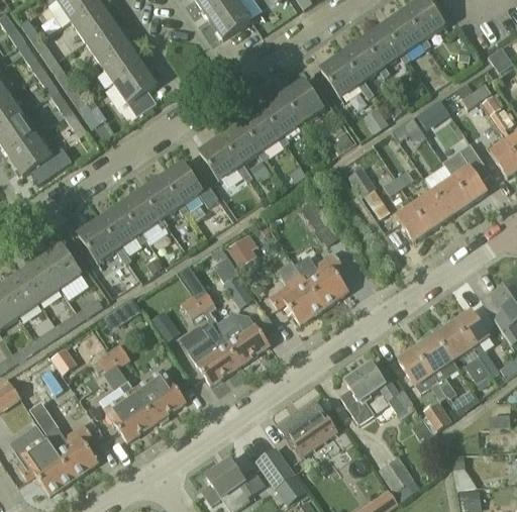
[(57,0),(71,21),(99,2),(98,0),(57,0)]
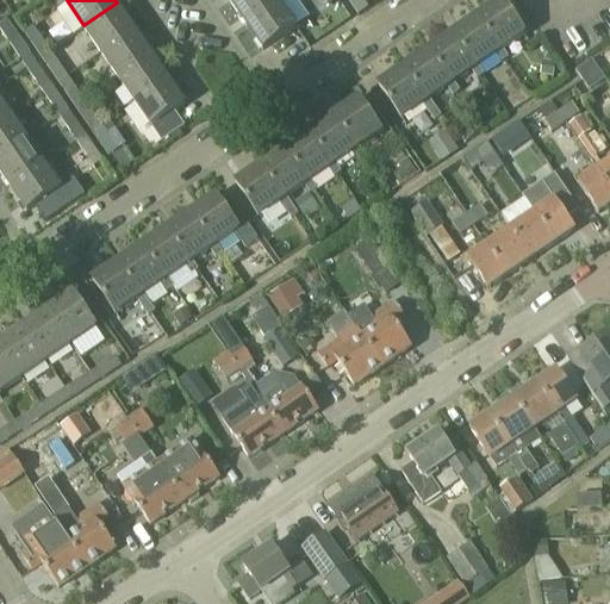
[(230,0),(246,22),(278,0),(230,0)]
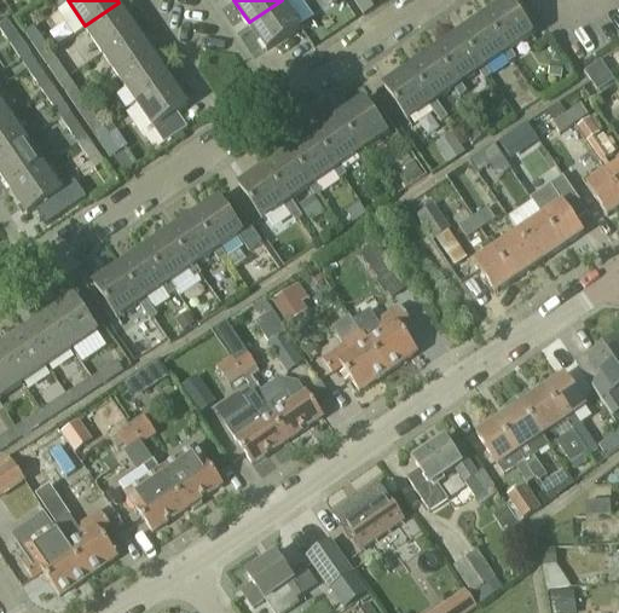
[(282,0),(249,22),(266,46),(300,23),(284,0),(282,0)]
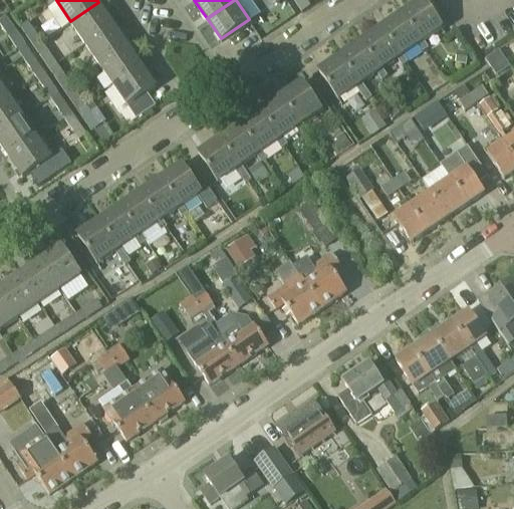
[(419,0),(399,13),(418,41),(423,49),(428,45),(423,38),(441,25),(423,0),(419,0)]
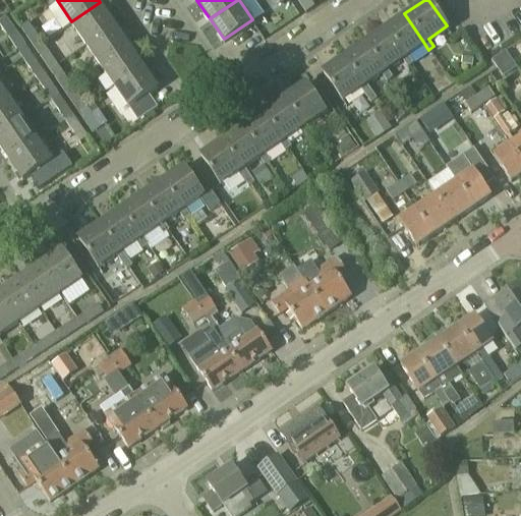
[(100,2),(71,21),(85,42),(114,22),(100,2)]
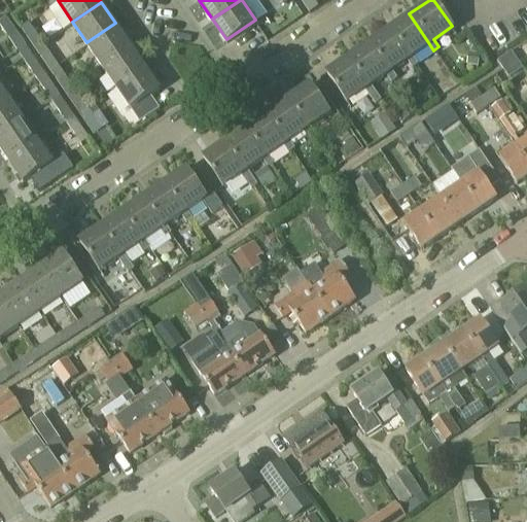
[(428,42),(409,13),(388,29),(408,57),(413,65),(418,61),(413,54),(428,42)]
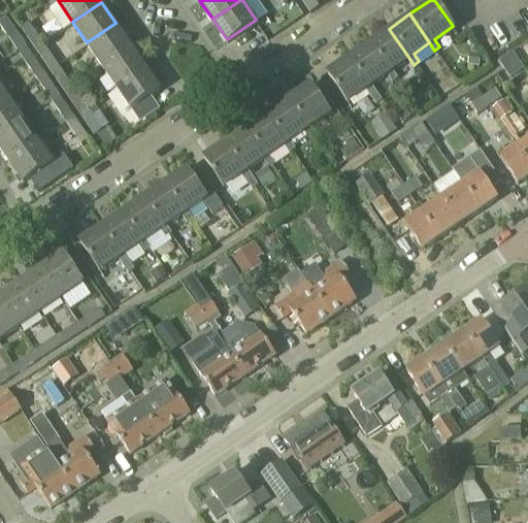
[(30,19),(21,25),(36,46),(44,41),(43,40),(54,33),(45,21),(35,28),(30,19)]
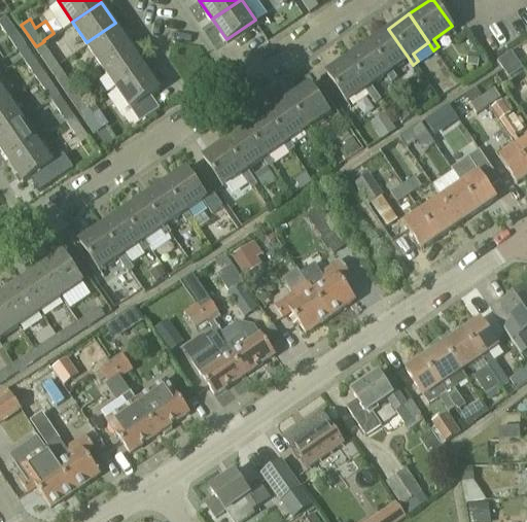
[(115,23),(86,42),(101,64),(130,44),(115,23)]
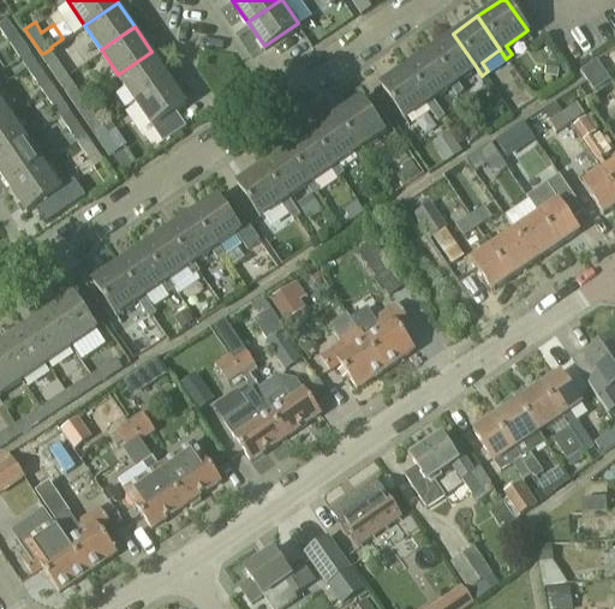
[(19,33),(10,39),(22,57),(28,64),(36,58),(19,33)]
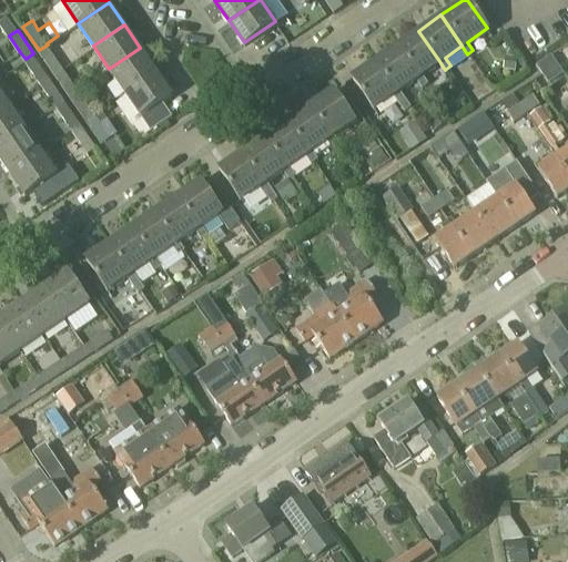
[(439,61),(418,31),(395,47),(416,77),(423,85),(428,81),(422,73),(439,61)]
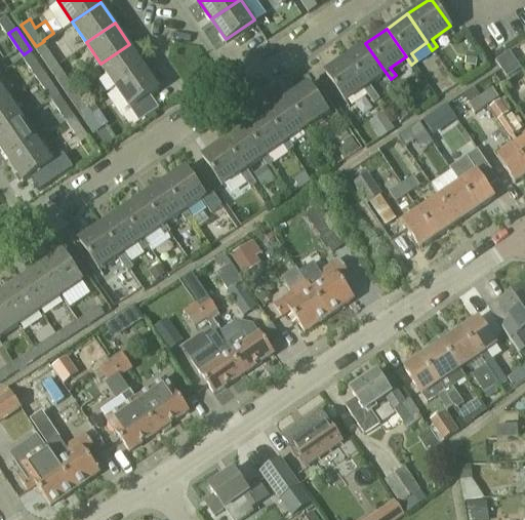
[(44,41),(36,46),(50,68),(58,62),(44,41)]
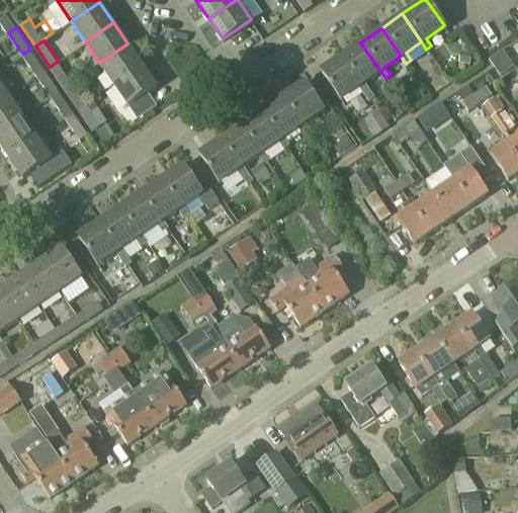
[(379,70),(360,43),(340,57),(359,84),(364,92),(369,88),(364,81),(379,70)]
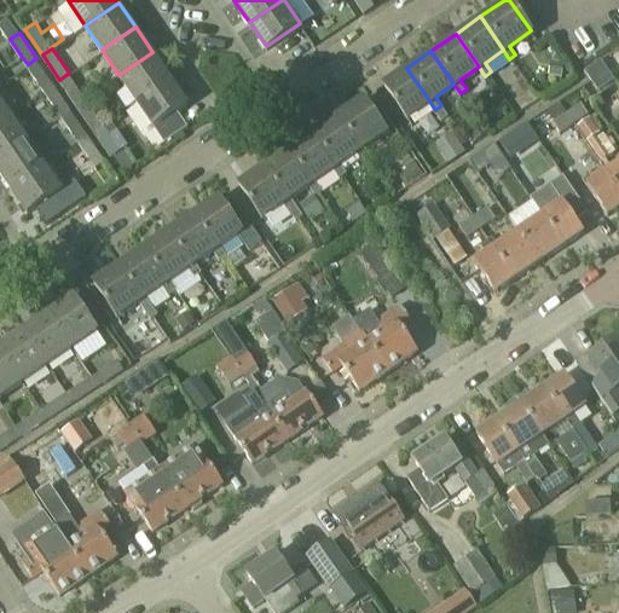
[(152,52),(119,75),(136,100),(169,77),(152,52)]
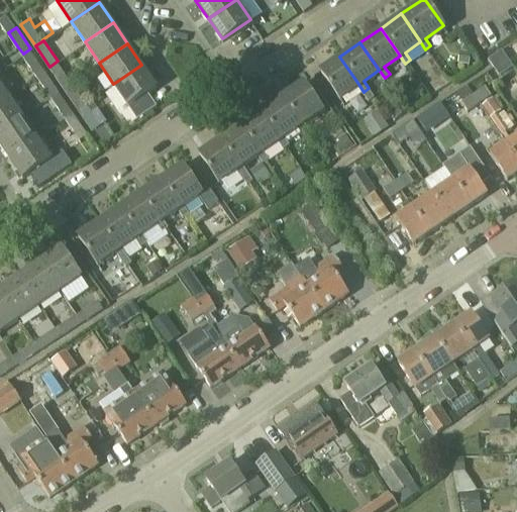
[(459,59),(470,61),(471,49),(460,47),(459,59)]
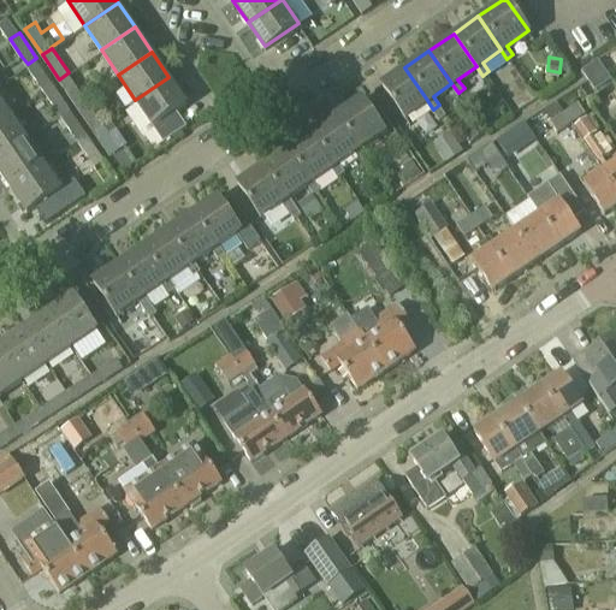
[(36,58),(28,64),(45,89),(53,83),(36,58)]
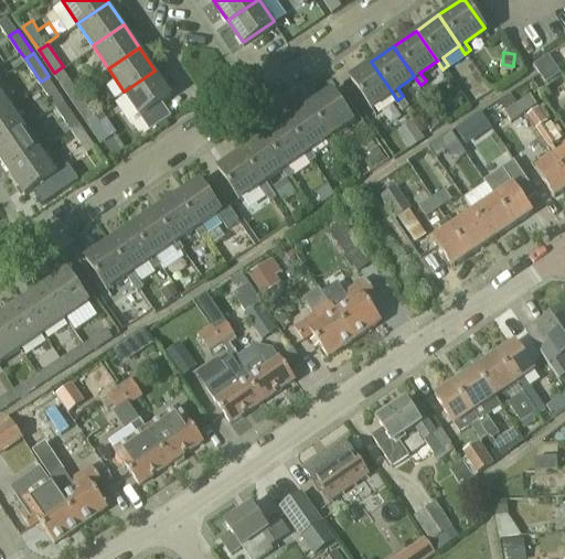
[(548,54),(533,65),(545,83),(561,72),(548,54)]
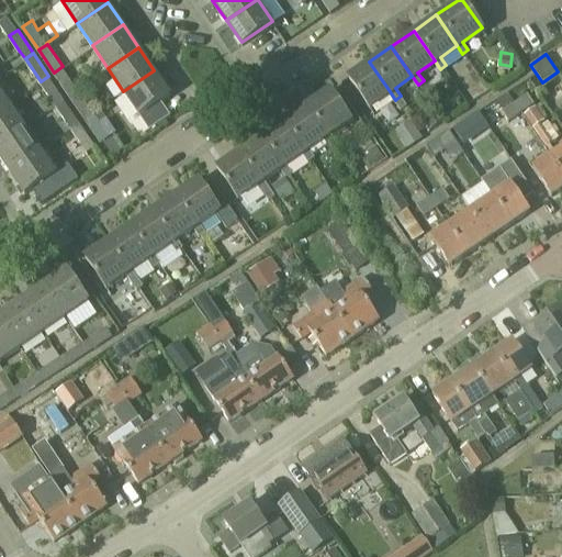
[(390,91),(369,62),(348,76),(369,107),(390,91)]
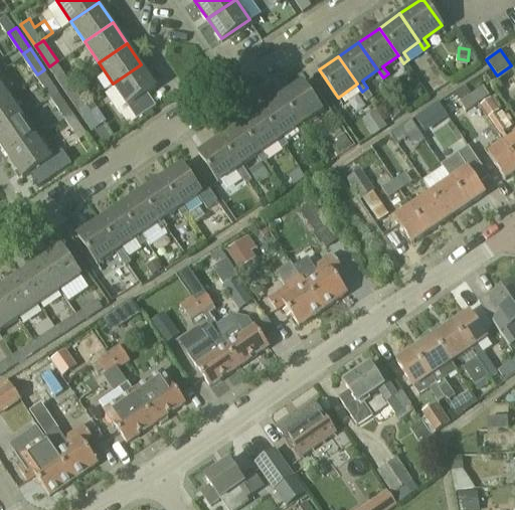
[(57,60),(49,66),(63,87),(71,81),(57,60)]
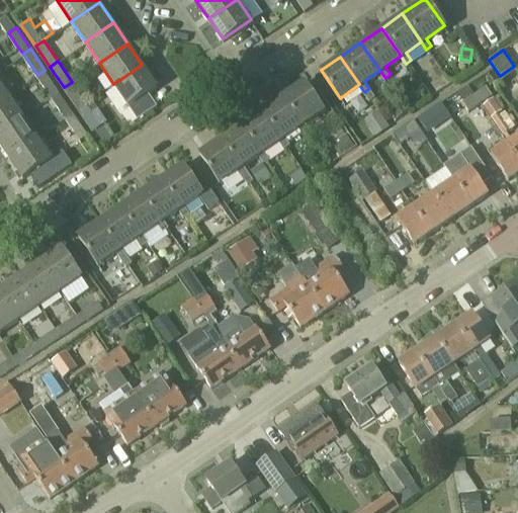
[(142,65),(113,84),(138,118),(157,104),(148,91),(157,86),(142,65)]
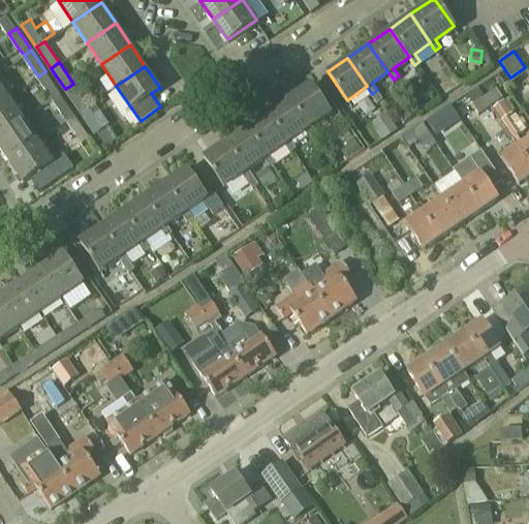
[(45,71),(38,76),(53,98),(60,92),(45,71)]
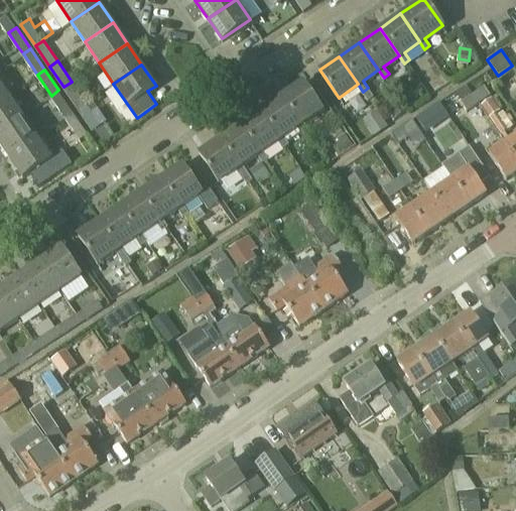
[(323,108),(302,80),(279,97),(298,125),(303,132),(309,129),(303,121),(323,108)]
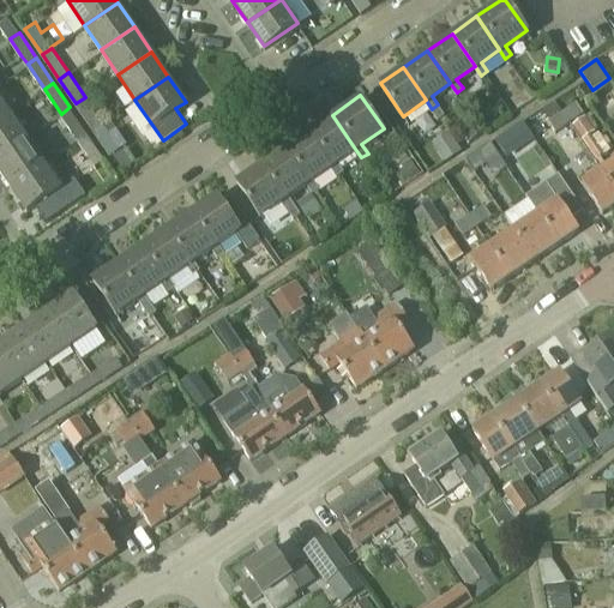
[(85,97),(76,103),(92,128),(102,122),(85,97)]
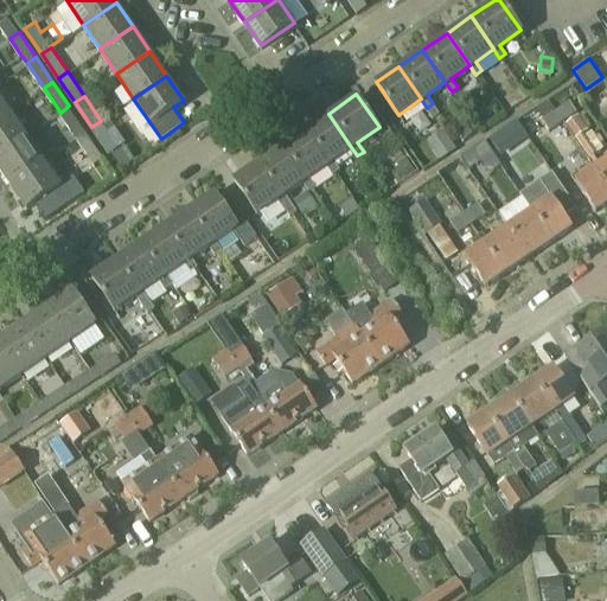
[(570,97),(556,107),(564,119),(577,109),(570,97)]
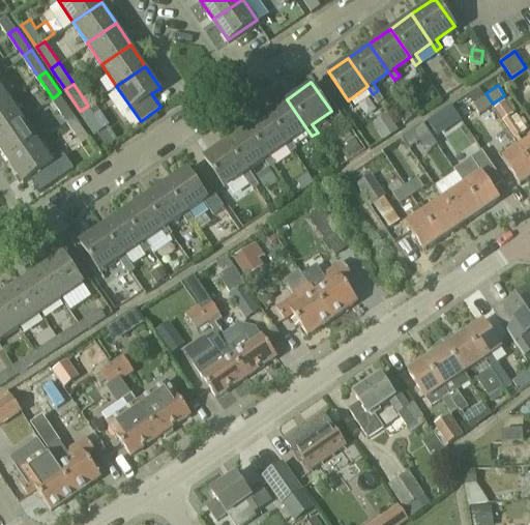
[(383,97),(378,90),(373,94),(378,101),(380,100),(383,97)]
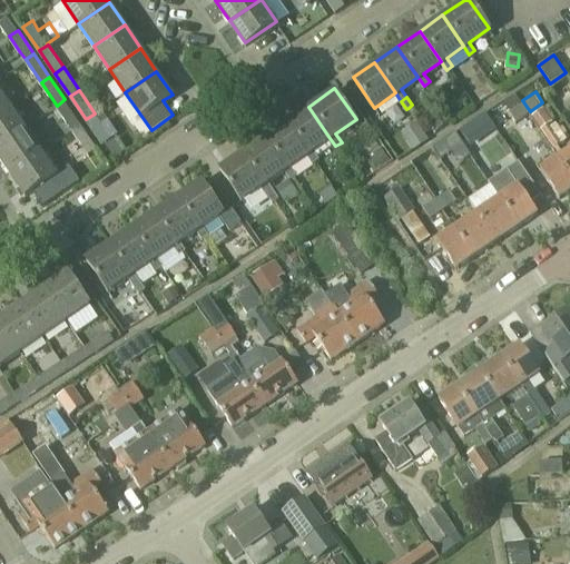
[(65,99),(57,106),(72,128),(80,122),(65,99)]
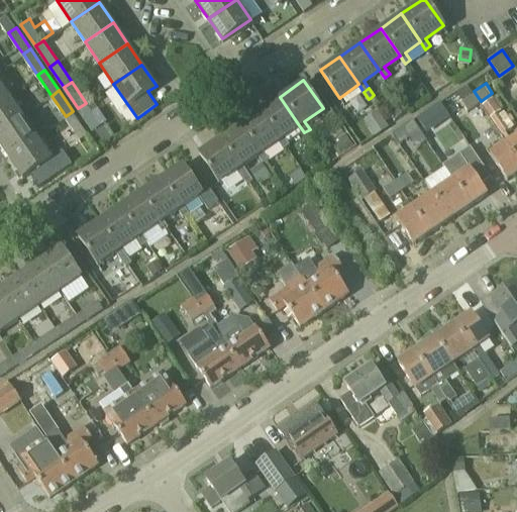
[(481,101),(474,91),(461,99),(469,109),(481,101)]
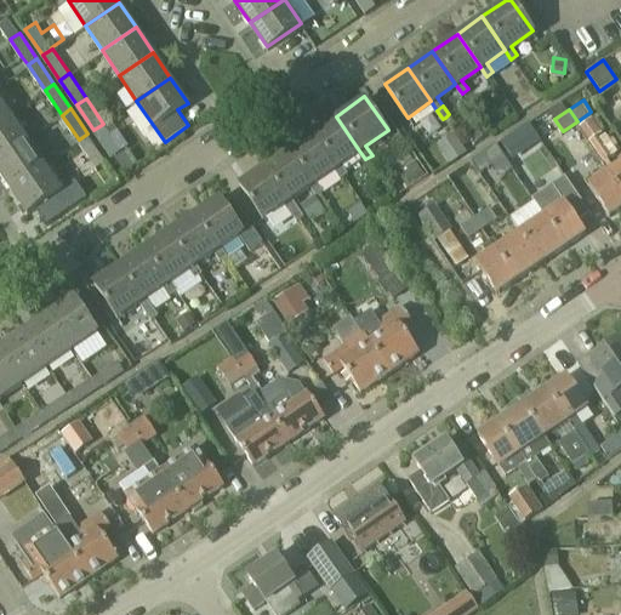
[(10,114),(0,120),(0,157),(27,138),(10,114)]
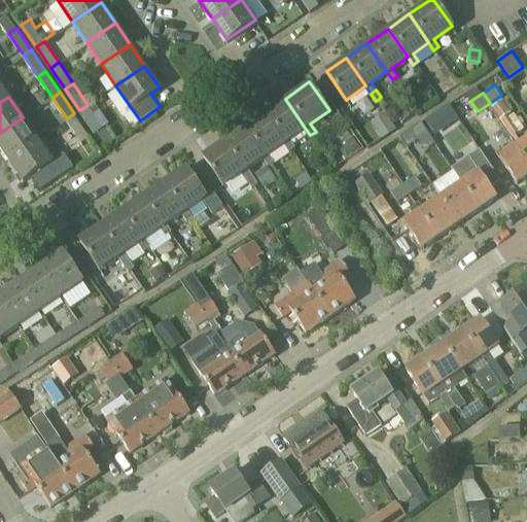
[(305,128),(285,99),(265,113),(284,142),(289,149),(294,146),(289,138),(305,128)]
